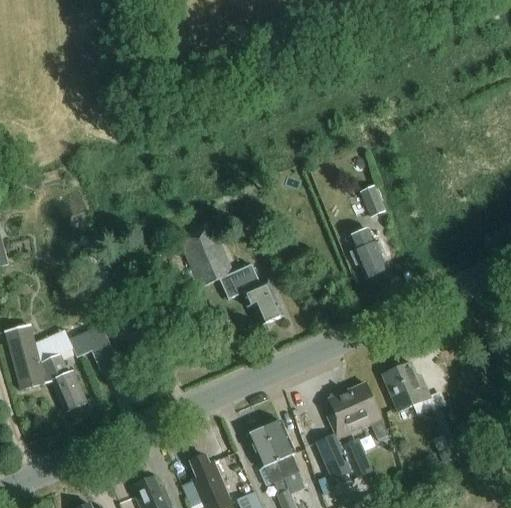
[(359,189),(370,215),(385,209),(374,183),(359,189)]
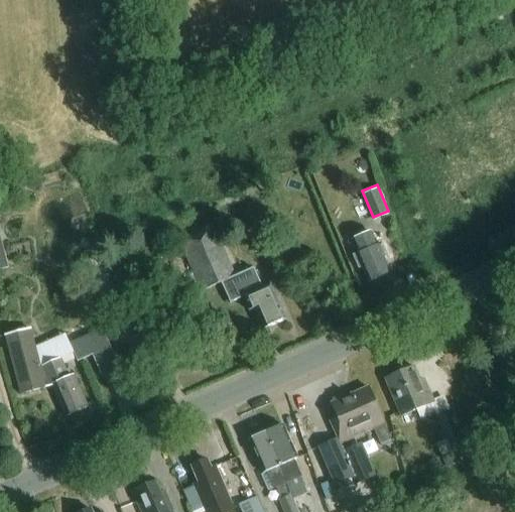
[(86,221),(56,226),(62,257),(92,251),(86,221)]
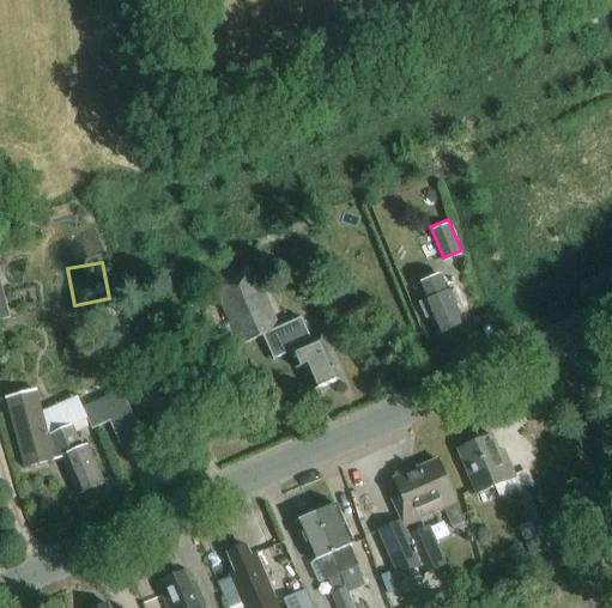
[(212,286),(238,345),(280,326),(255,267),(212,286)]
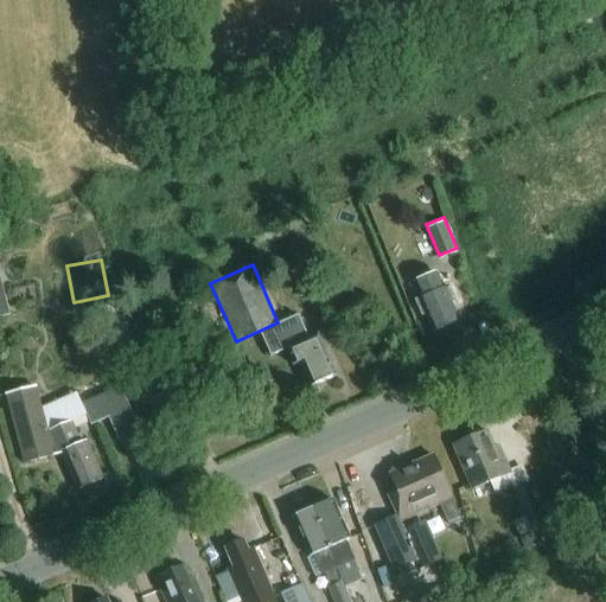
[(0,312),(14,308),(4,267),(0,268),(0,312)]
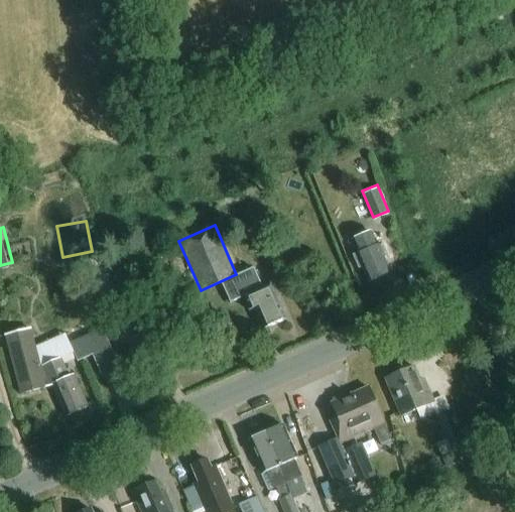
[(372,229),(353,237),(359,251),(353,254),(358,266),(362,264),(369,279),(389,271),(382,255),(386,253),(381,241),(377,243),(372,229)]
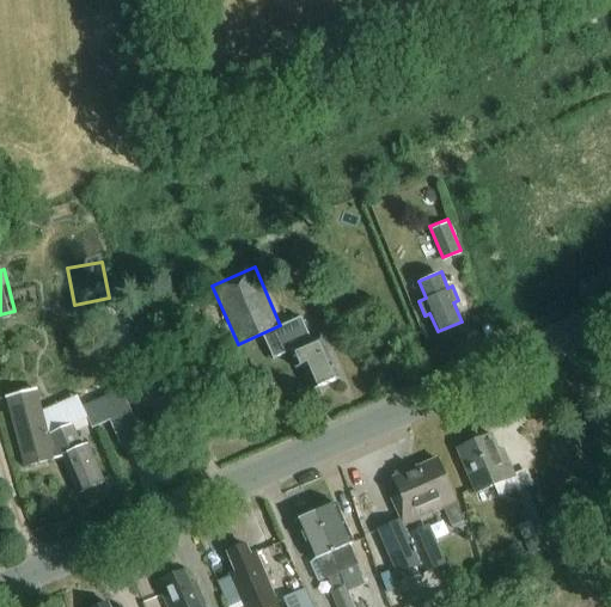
[(277,353),(289,348),(295,365),(304,361),(313,385),(334,376),(317,335),(306,339),(303,330),(285,337),(282,329),(270,333),(277,353)]
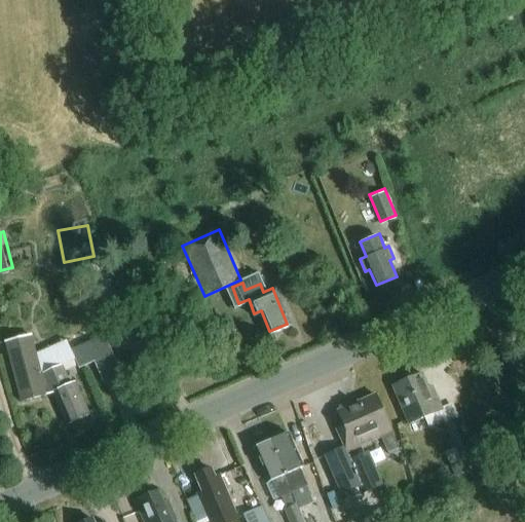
[(74,380),(69,381),(61,362),(40,371),(30,332),(3,339),(20,399),(52,389),(66,420),(88,411),(74,380)]
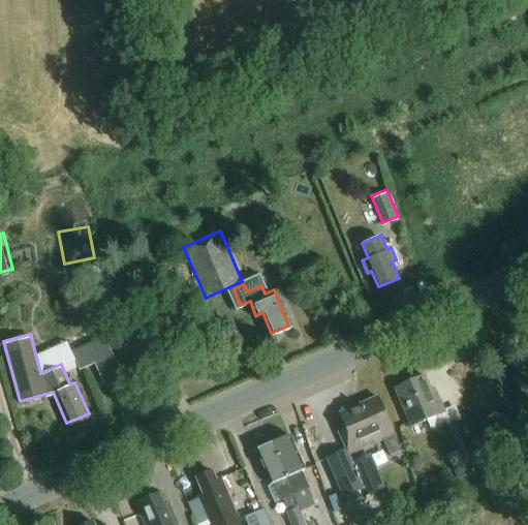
[(78,365),(79,368),(93,361),(112,352),(104,335),(70,349),(78,365)]
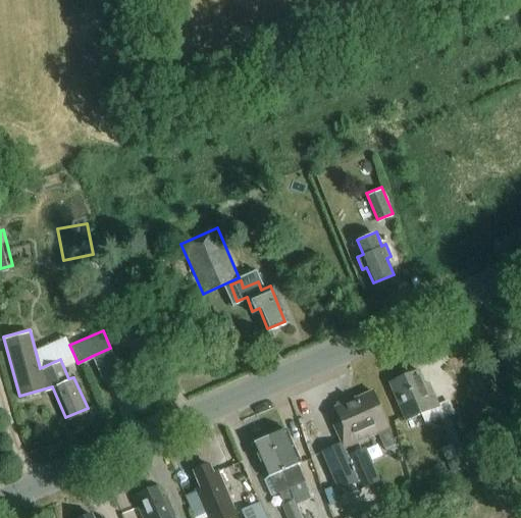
[(408,416),(420,410),(425,420),(439,413),(435,404),(436,403),(425,378),(422,380),(416,367),(391,379),(408,416)]
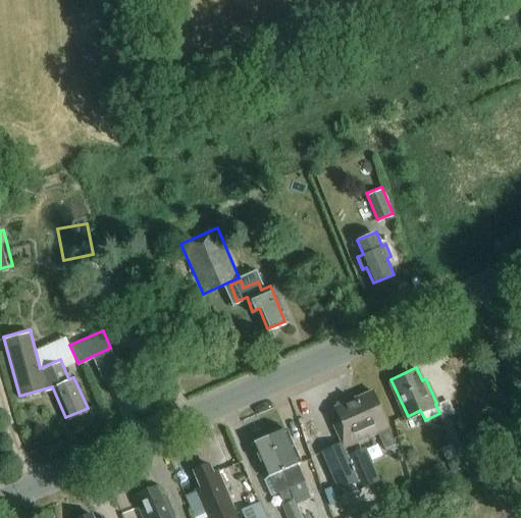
[(340,442),(321,450),(337,486),(341,485),(344,493),(378,477),(364,445),(347,453),(344,445),(375,430),(383,447),(394,442),(370,389),(349,398),(344,397),(335,401),(334,405),(331,406),(339,421),(332,424),(340,442)]
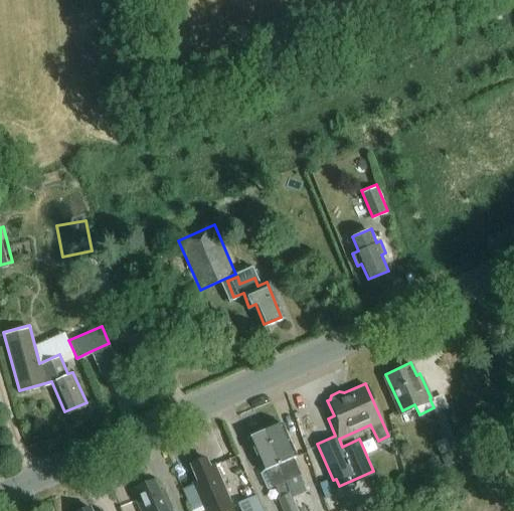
[(449,405),(435,410),(451,448),(441,453),(445,463),(465,455),(459,441),(477,433),(471,419),(458,426),(449,405)]
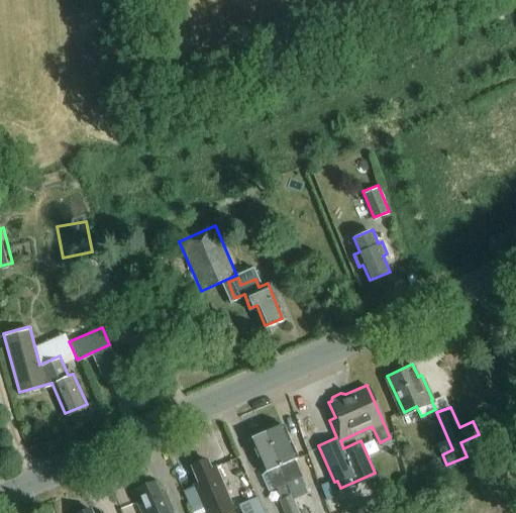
[(278,463),(285,479),(299,472),(292,456),(295,455),(281,423),(265,430),(280,463),(278,463)]
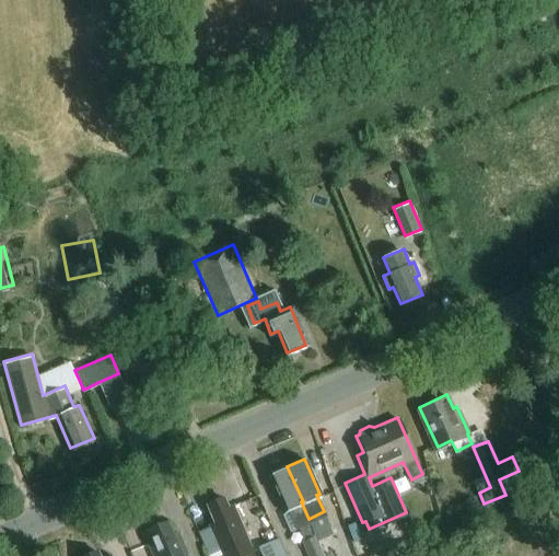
[(314,534),(306,519),(309,519),(301,501),(303,501),(287,466),(269,475),(284,509),(289,507),(297,523),(298,523),(304,537),(301,540),(309,555),(326,555),(316,533),(314,534)]
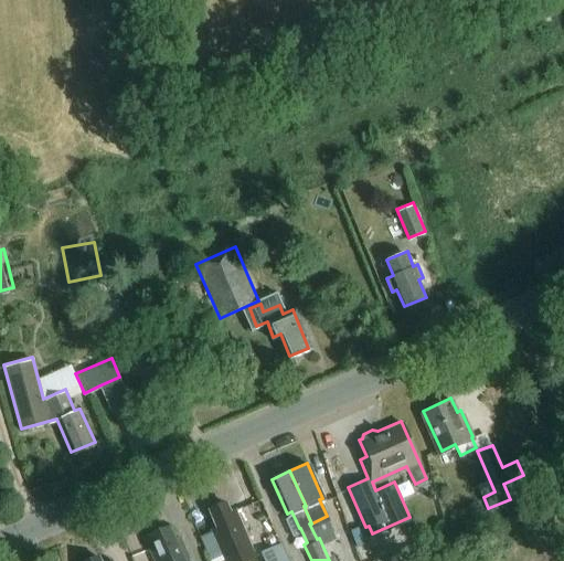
[(212,531),(223,557),(252,544),(236,508),(233,510),(227,497),(209,506),(219,528),(212,531)]
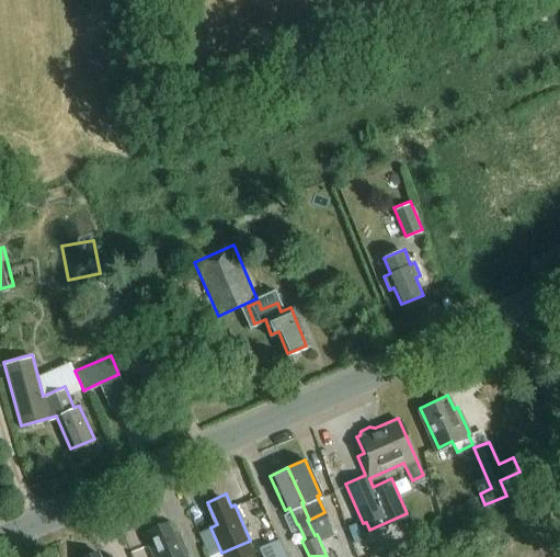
[(169,516),(146,527),(150,537),(147,540),(155,556),(192,556),(178,525),(174,527),(169,516)]
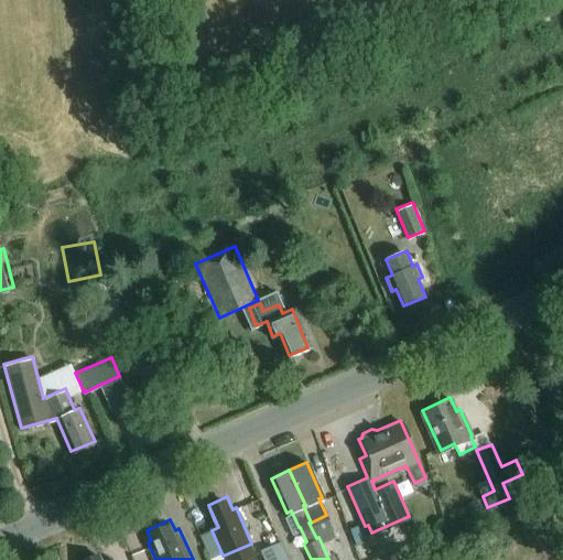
[(258,549),(262,559),(288,559),(278,539),(258,549)]
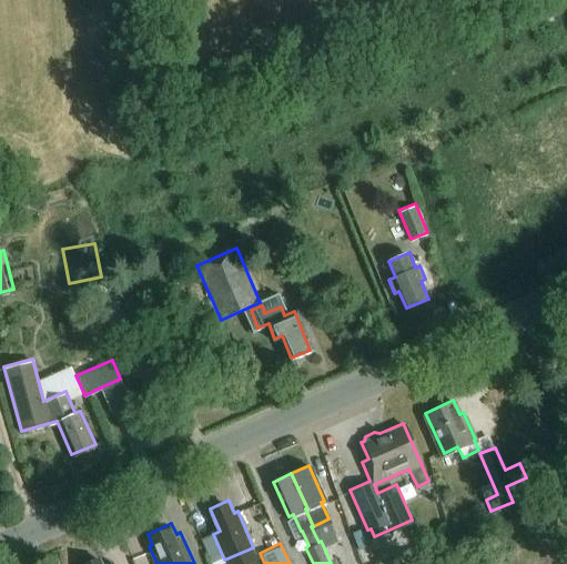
[(110,563),(109,559),(103,561),(99,553),(82,561),(83,563),(110,563)]
